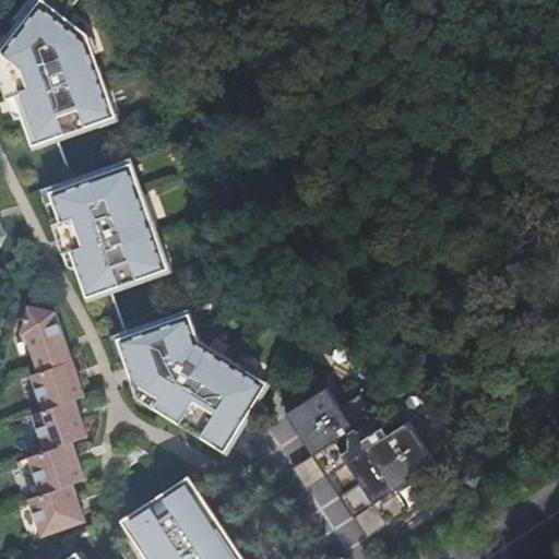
[(23,0),(10,19),(18,26),(0,48),(0,80),(13,118),(26,114),(36,143),(71,130),(70,128),(96,118),(106,115),(96,86),(105,83),(98,66),(95,67),(90,52),(84,36),(61,19),(64,14),(74,0),(23,0)]
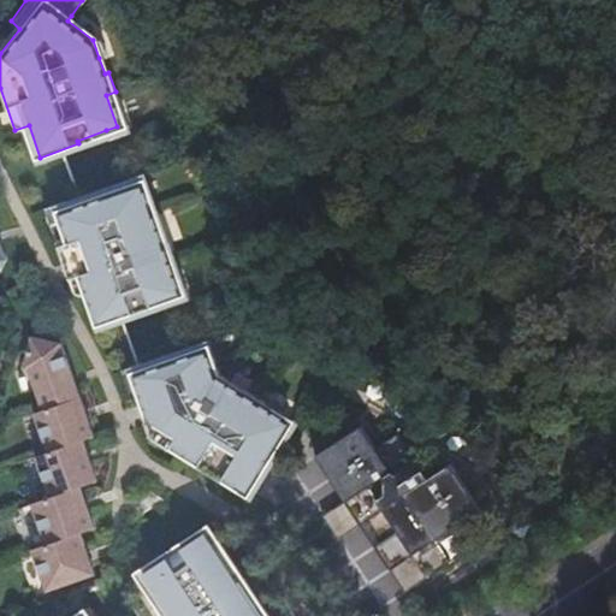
[(71,16),(67,21),(93,40),(99,58),(107,55),(102,40),(71,16)]
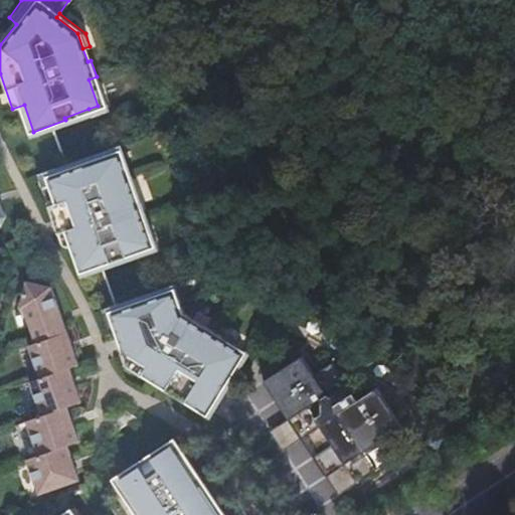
[(109,110),(97,75),(97,76),(89,79),(98,106),(89,109),(91,116),(109,110)]
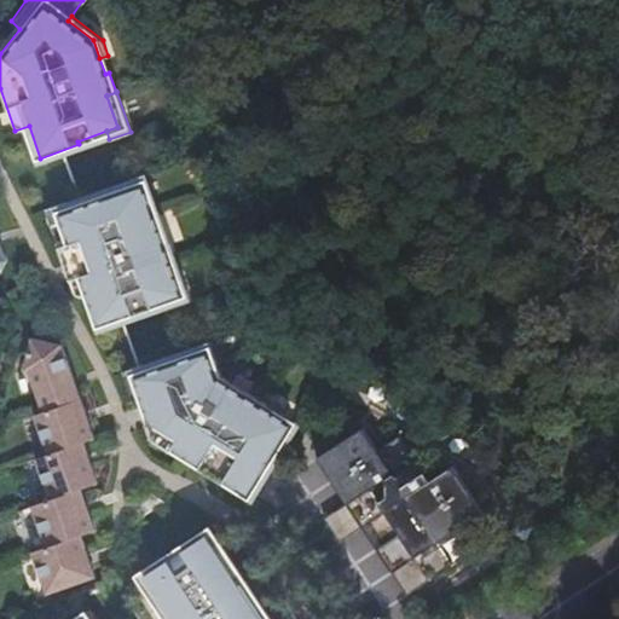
[(68,206),(53,210),(65,243),(57,247),(69,279),(77,277),(85,296),(96,328),(133,316),(132,312),(166,300),(177,296),(166,264),(175,260),(168,241),(167,241),(157,213),(160,212),(158,210),(149,214),(137,181),(68,206)]
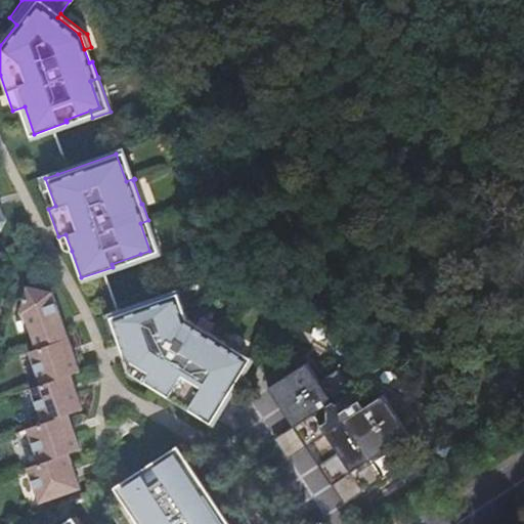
[(55,170),(37,176),(48,209),(55,206),(45,178),(57,174),(55,170)]
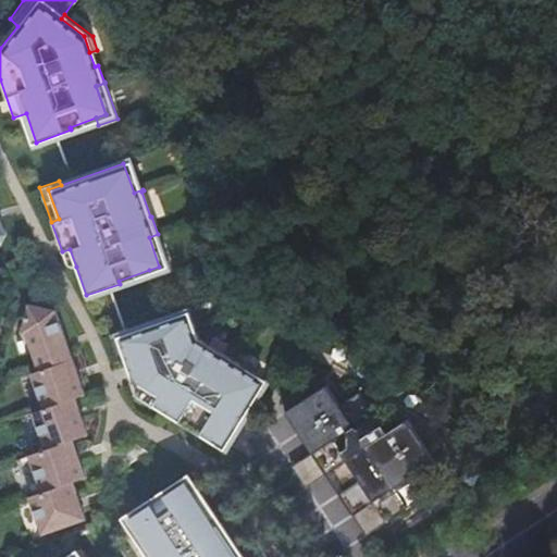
[(171,270),(158,234),(149,237),(159,267),(149,270),(152,276),(171,270)]
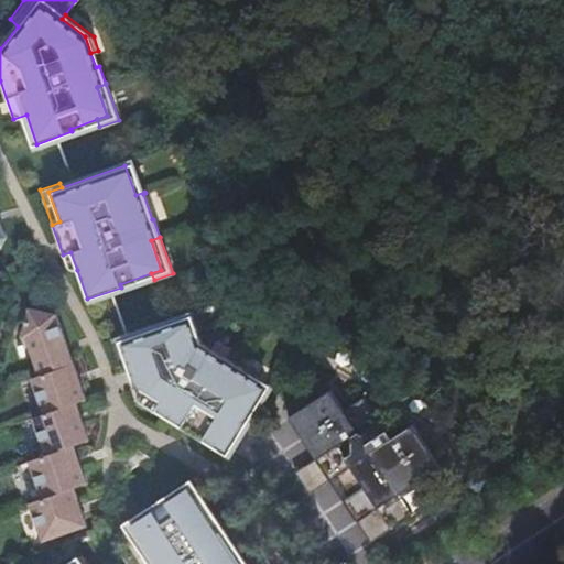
[(71,252),(63,255),(67,264),(69,268),(73,270),(77,270),(71,252)]
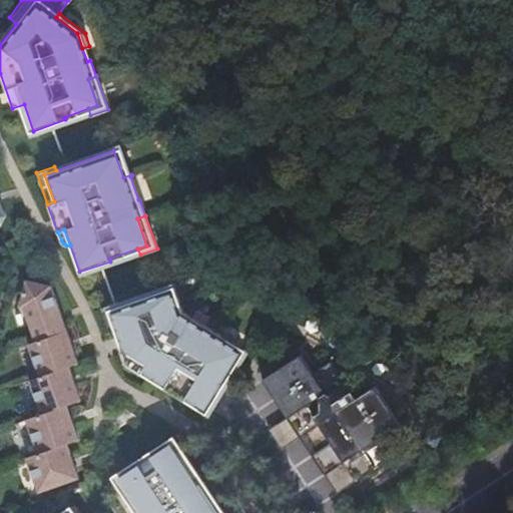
[(0,271),(5,273),(9,255),(0,250),(0,271)]
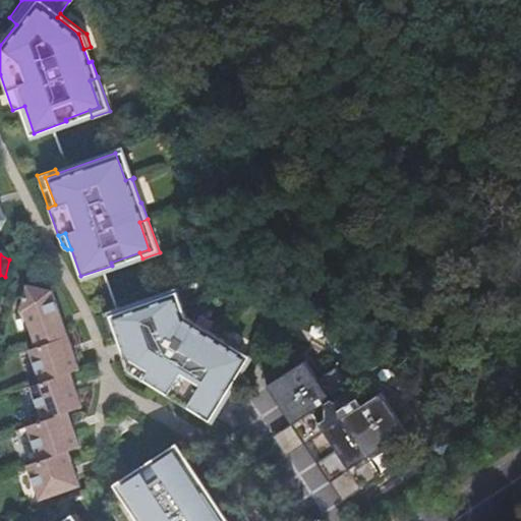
[(51,289),(25,283),(19,310),(23,311),(36,346),(67,335),(51,289)]
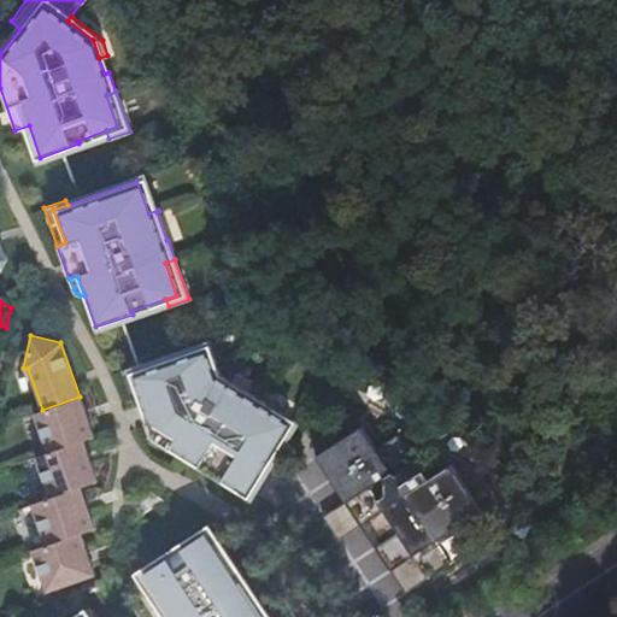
[(219,374),(210,345),(144,368),(131,371),(144,404),(140,405),(152,439),(215,476),(216,474),(251,495),(297,421),(219,374)]
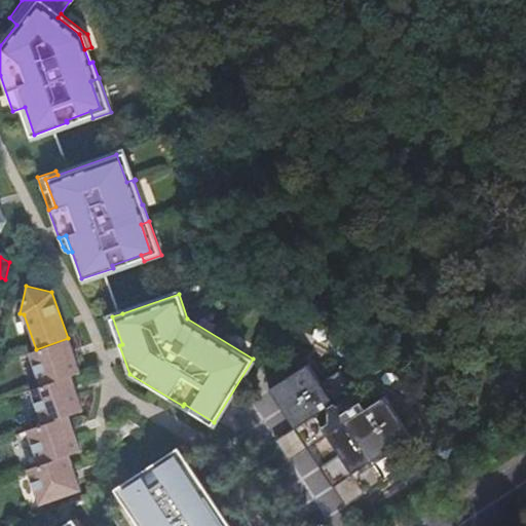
[(121,309),(103,315),(115,347),(119,345),(122,344),(112,316),(122,313),(121,309)]
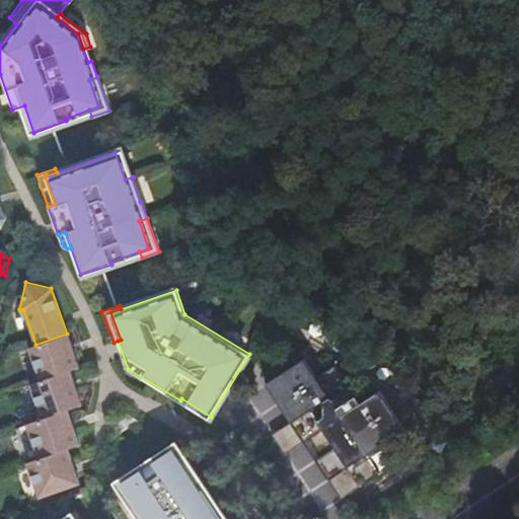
[(35,345),(28,348),(41,380),(69,370),(79,367),(67,334),(35,345)]
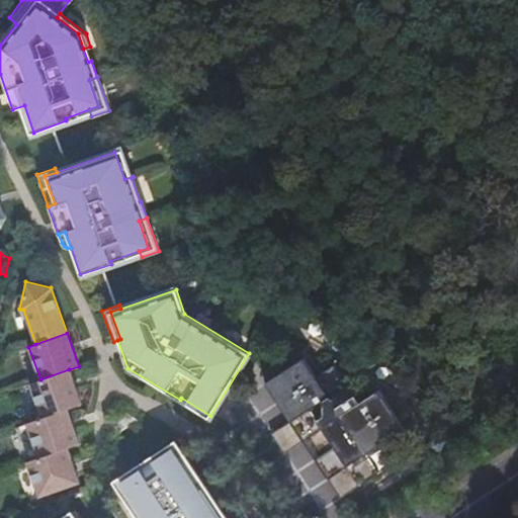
[(305,357),(265,383),(290,422),(304,441),(342,499),(400,460),(387,441),(406,428),(380,390),(361,402),(336,364),(317,376),(305,357)]
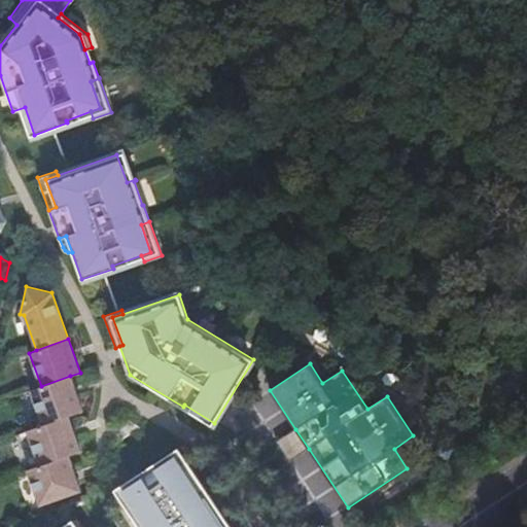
[(41,386),(30,390),(42,425),(68,416),(82,411),(70,376),(41,386)]
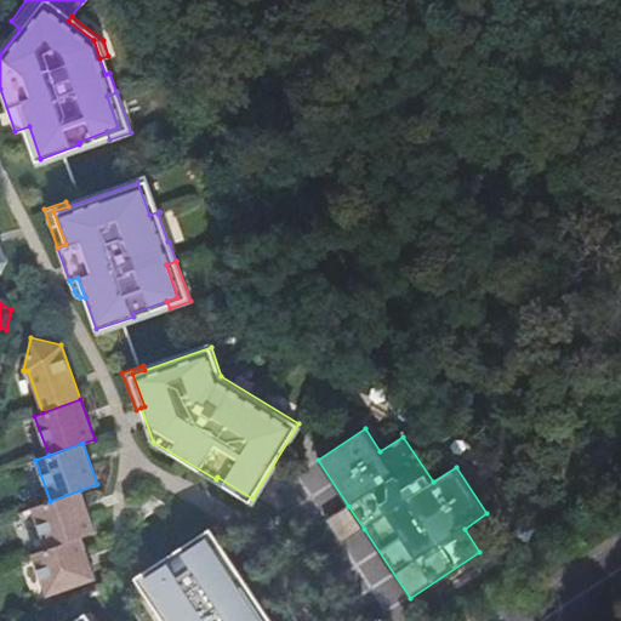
[(252,499),(217,477),(216,479),(250,501),(252,499)]
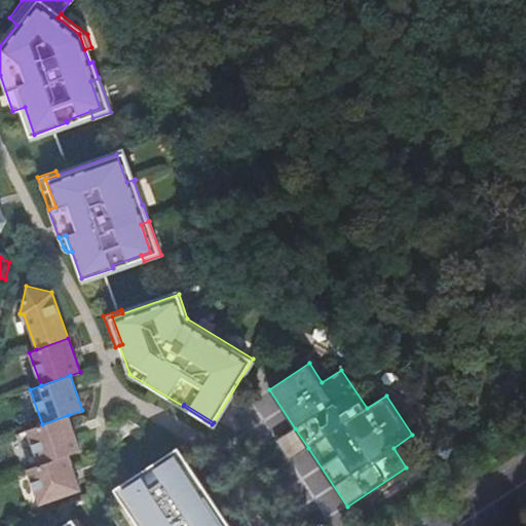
[(42,424),(27,429),(39,464),(69,454),(80,450),(68,415),(42,424)]
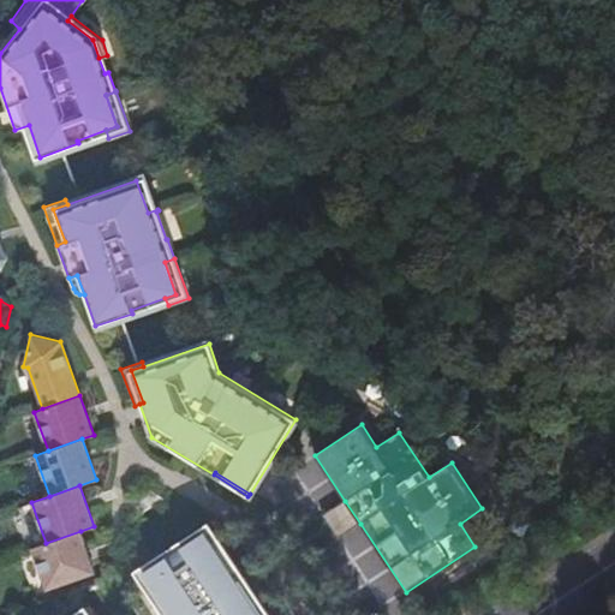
[(345,501),(323,515),(339,539),(360,524),(345,501)]
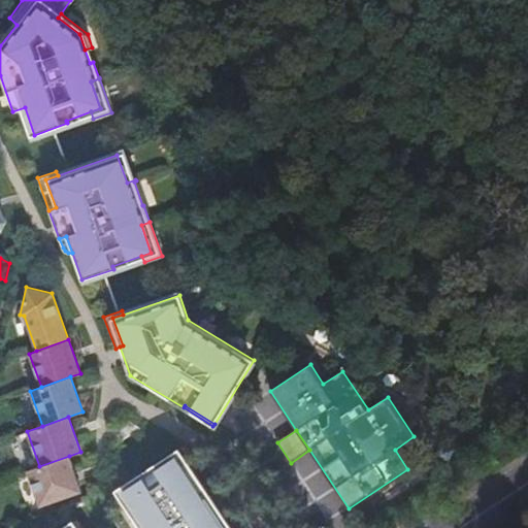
[(178,450),(154,465),(159,472),(178,460),(182,465),(187,461),(178,450)]
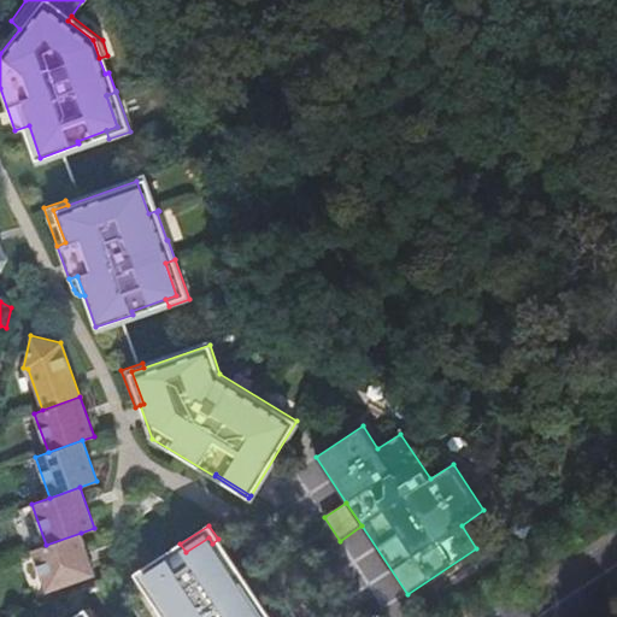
[(46,545),(31,550),(47,592),(95,575),(81,533),(46,545)]
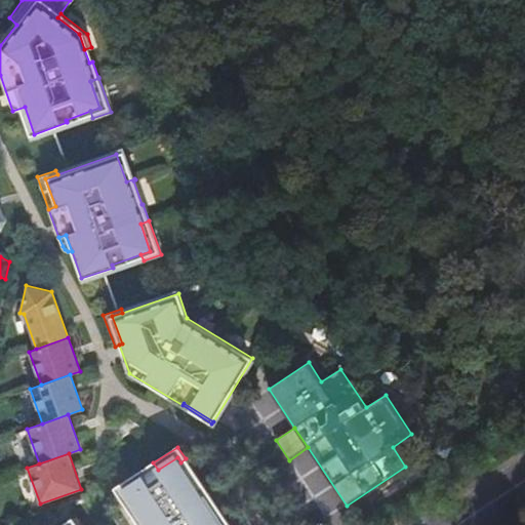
[(153,462),(138,472),(144,479),(124,491),(128,497),(139,515),(134,519),(138,524),(229,524),(186,458),(180,462),(177,457),(158,470),(153,462)]
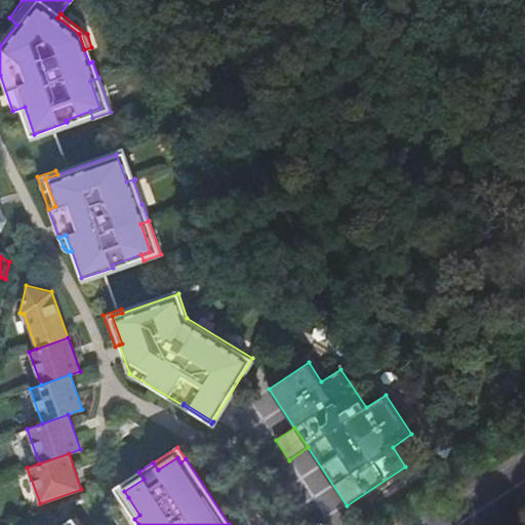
[(144,479),(138,472),(114,488),(122,500),(128,497),(124,491),(144,479)]
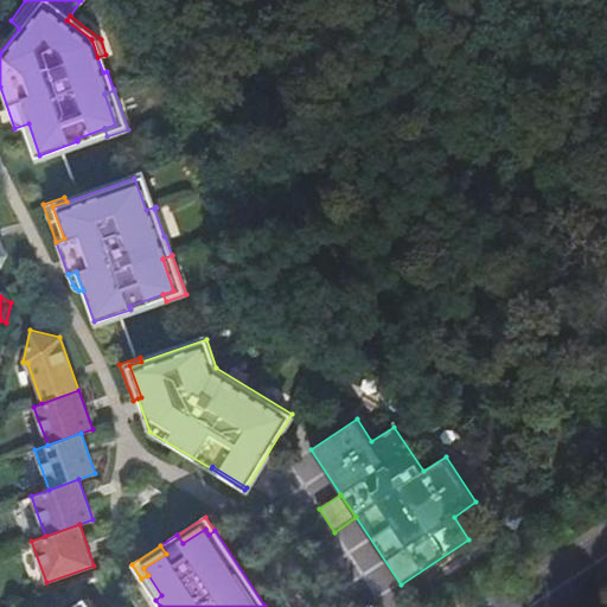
[(148,575),(141,579),(155,600),(161,595),(148,575)]
